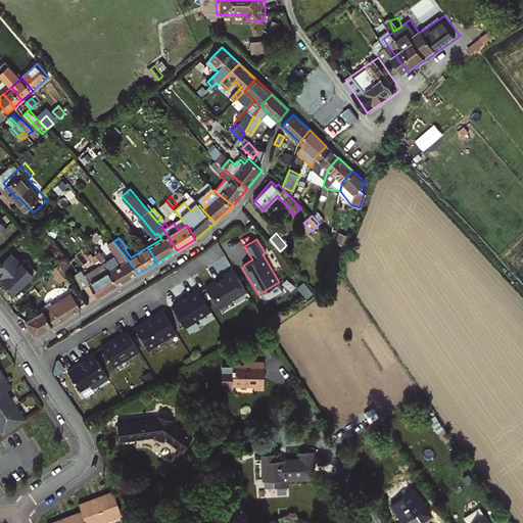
[(129,260),(113,241),(109,244),(122,264),(109,271),(111,274),(119,286),(138,274),(129,260)]
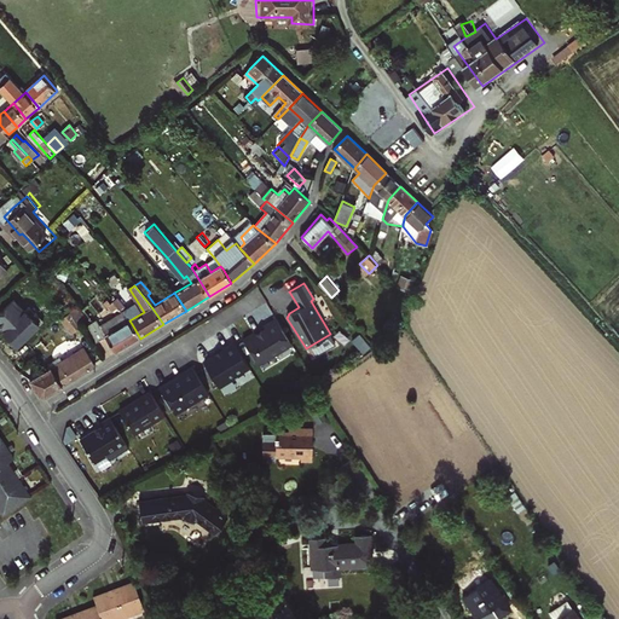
[(0,312),(0,322),(22,346),(46,324),(19,295),(0,312)]
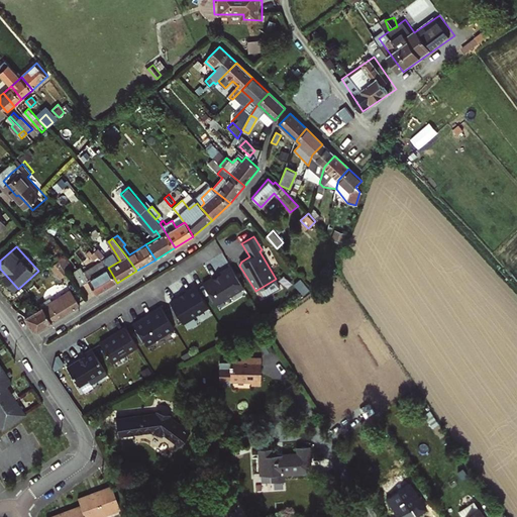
[(98,248),(95,250),(102,260),(105,256),(98,248)]
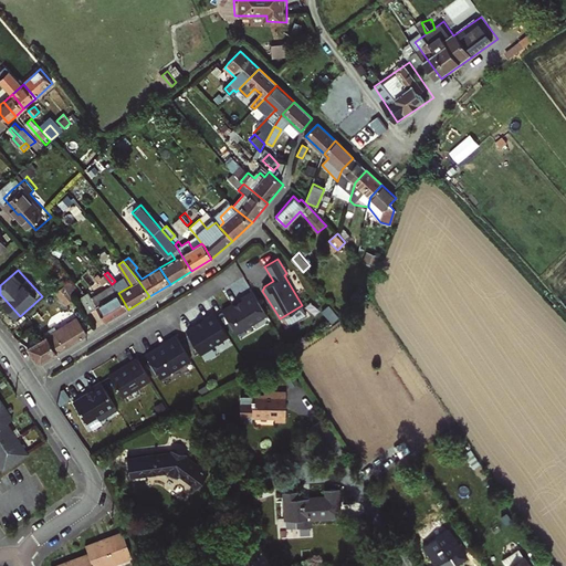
[(69,284),(59,291),(66,304),(77,299),(69,284)]
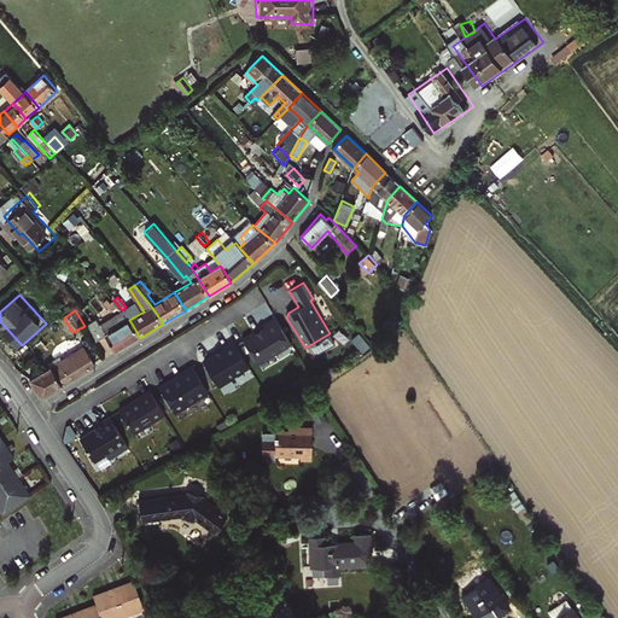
[(123,312),(98,326),(105,334),(116,353),(140,338),(132,324),(129,320),(126,315),(123,312)]
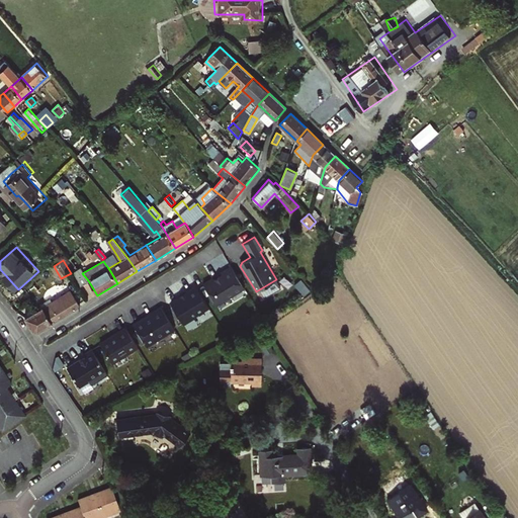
[(244,288),(231,266),(220,273),(221,275),(213,279),(212,277),(202,283),(216,304),(223,299),(224,300),(244,288)]
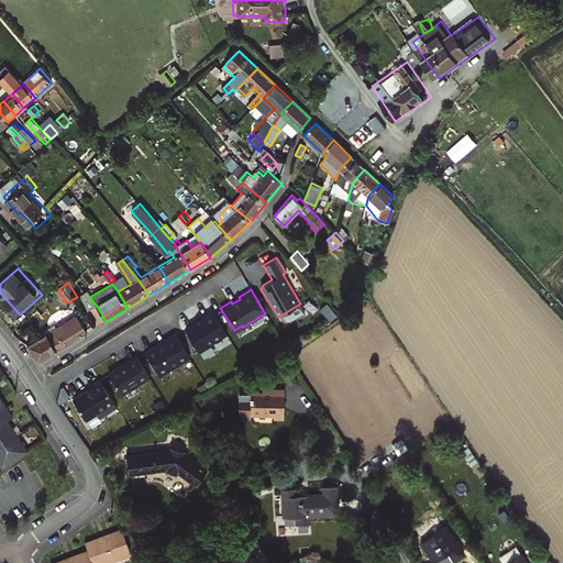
[(96,305),(89,297),(86,293),(77,298),(85,311),(96,305)]
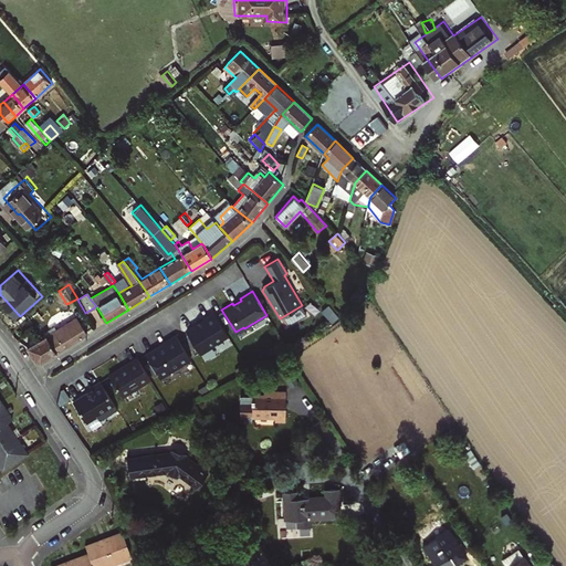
[(215,346),(228,337),(212,312),(201,318),(203,322),(197,326),(196,325),(186,332),(201,356),(216,347),(215,346)]
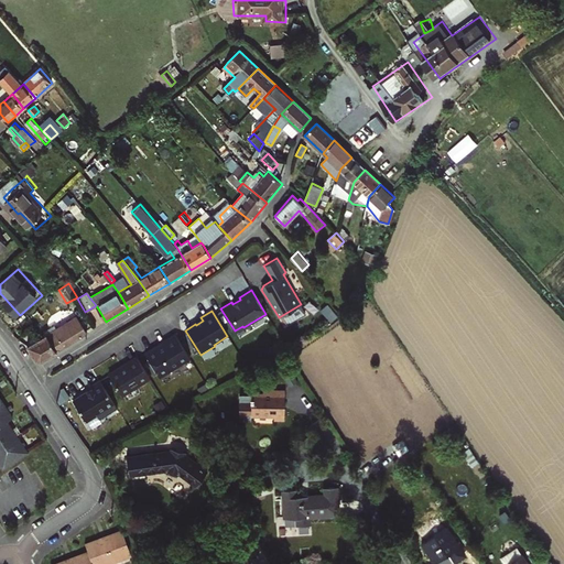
[(77,317),(28,346),(36,360),(42,360),(87,333),(77,317)]
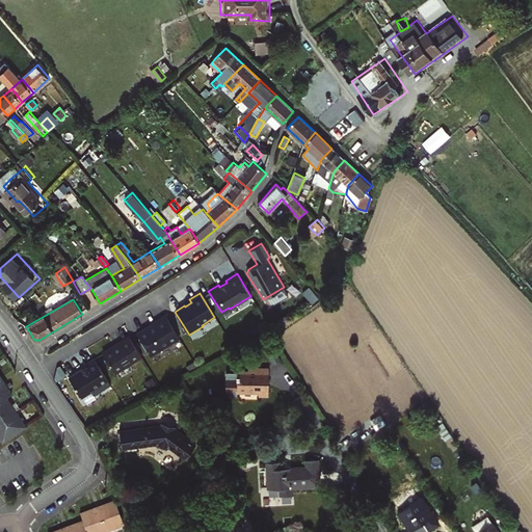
[(148,327),(145,326),(135,333),(150,356),(179,339),(164,315),(159,318),(152,323),(153,324),(148,327)]
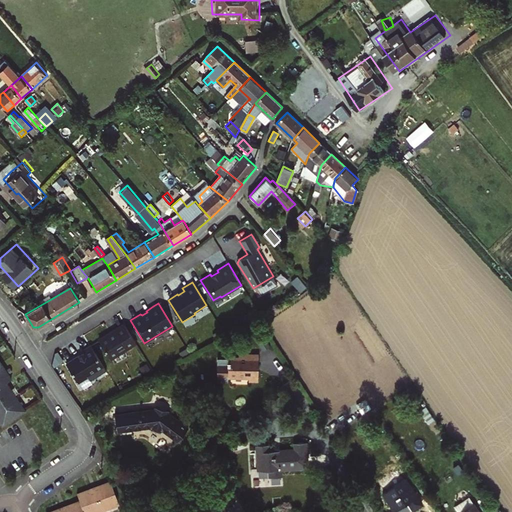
[(123,324),(98,339),(110,359),(135,343),(123,324)]
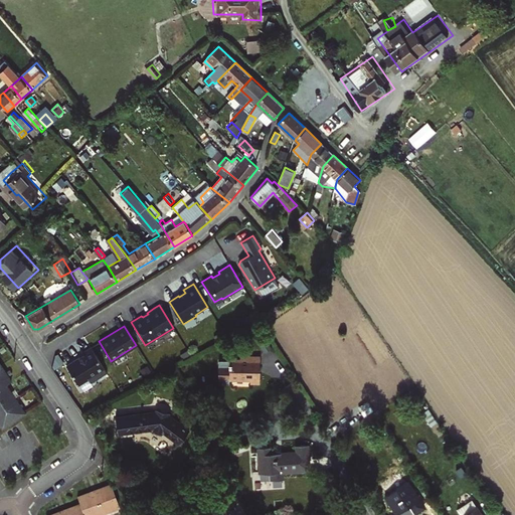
[(270,344),(262,332),(254,335),(264,348),(270,344)]
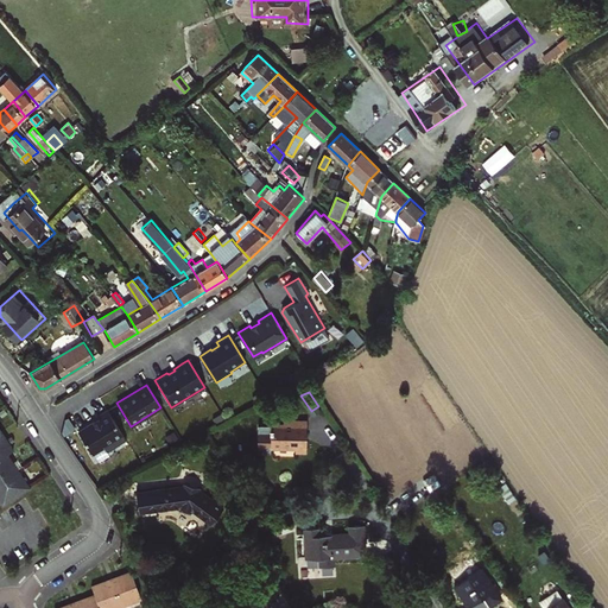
[(124,439),(106,410),(96,416),(97,418),(77,431),(90,454),(102,447),(105,451),(124,439)]
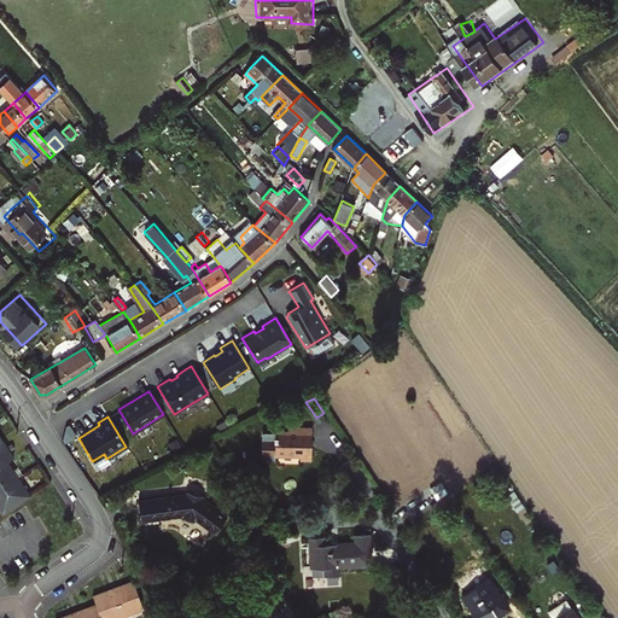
[(293,432),(289,432),(275,432),(275,433),(262,433),(263,456),(267,456),(267,460),(277,460),(277,456),(301,456),(301,460),(312,460),(313,427),(293,427),(293,432)]
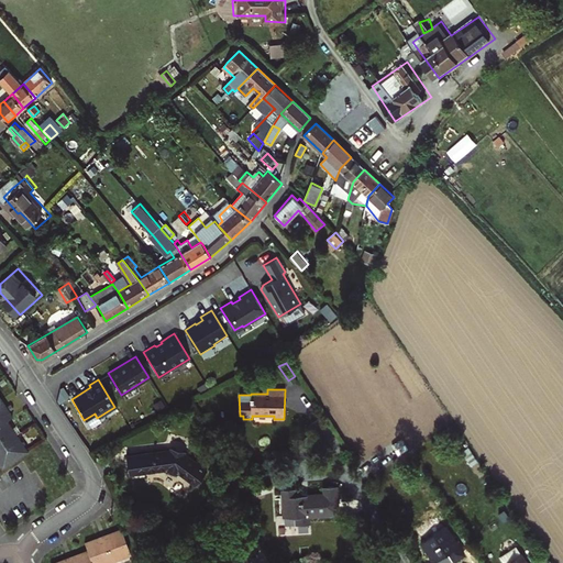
[(12,416),(0,397),(0,423),(7,420),(12,416)]
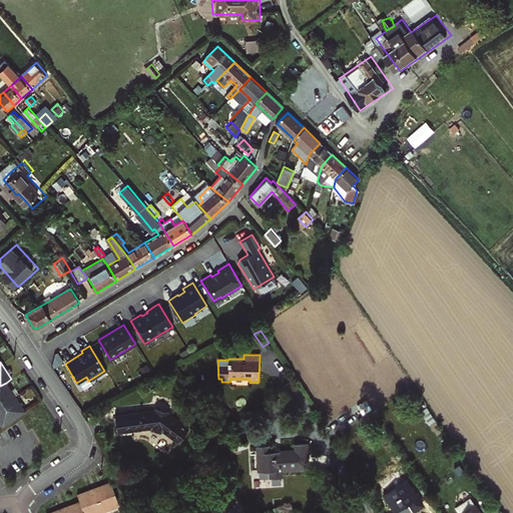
[(0,386),(0,402),(3,400),(6,404),(16,398),(6,383),(0,386)]
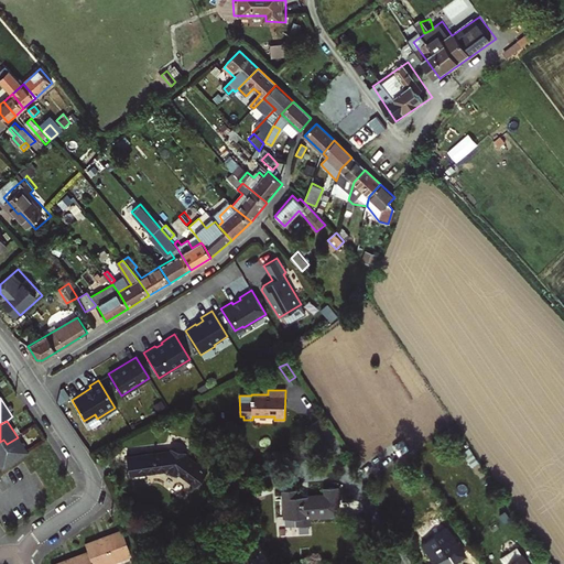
[(7,444),(3,440),(0,442),(0,463),(3,468),(28,452),(18,437),(7,444)]
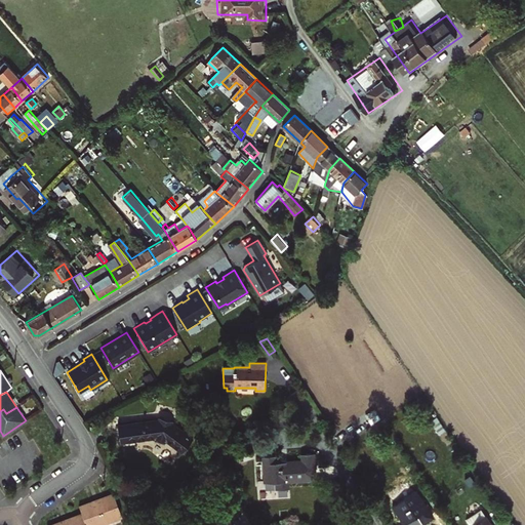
[(163,437),(184,453),(195,437),(166,415),(118,423),(121,443),(163,437)]
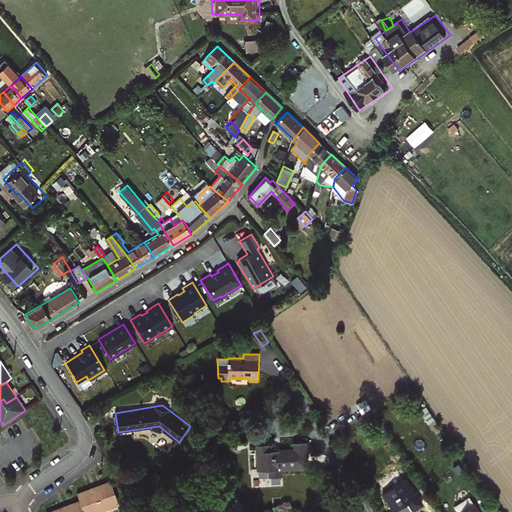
[(281,476),(281,469),(306,468),(305,442),(293,443),(293,448),(267,450),(267,444),(255,445),(257,471),(269,470),(269,477),(281,476)]
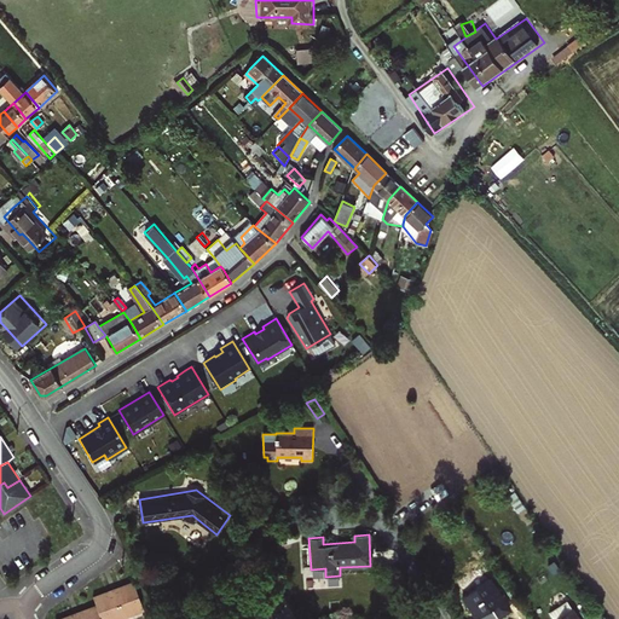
[(495,618),(510,609),(490,578),(463,596),(478,618),(495,618)]
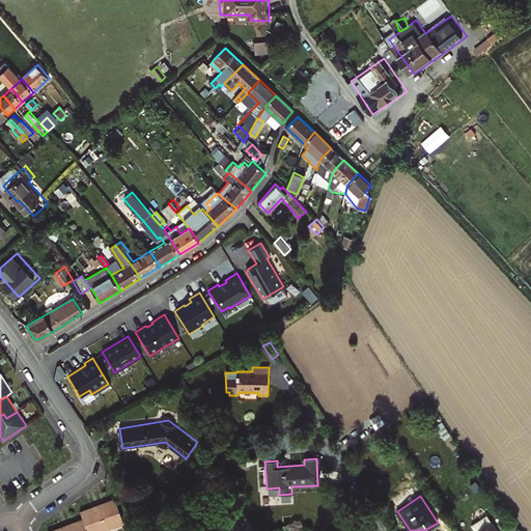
[(117,498),(83,510),(85,518),(51,530),(103,530),(127,523),(117,498)]
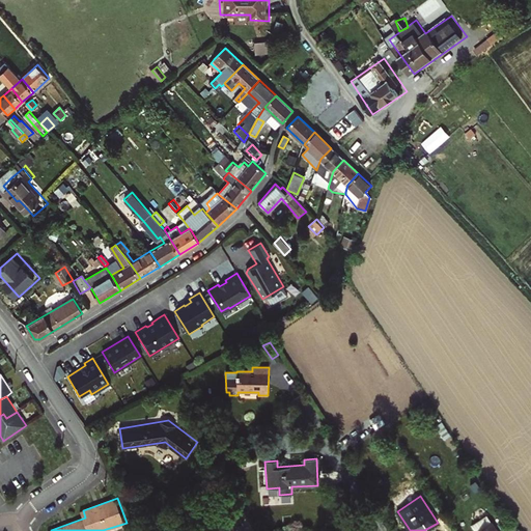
[(472,527),(474,530),(497,530),(492,524),(487,516),(472,527)]
